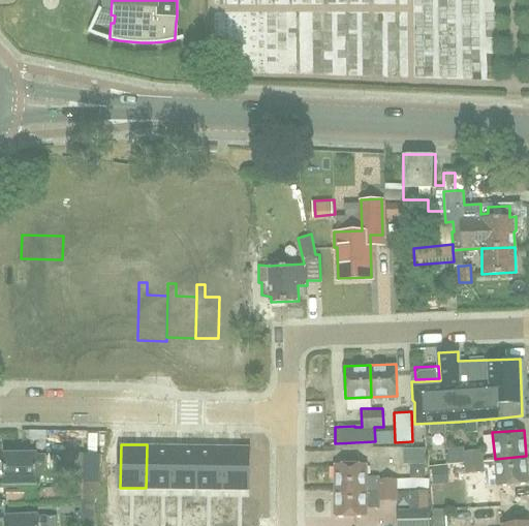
[(173,445),(147,444),(146,488),(172,488),(173,445)]
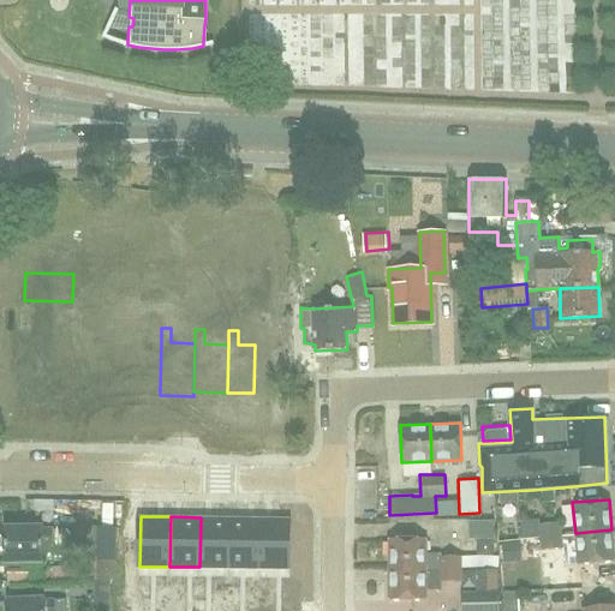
[(231,568),(231,517),(201,517),(199,567),(231,568)]
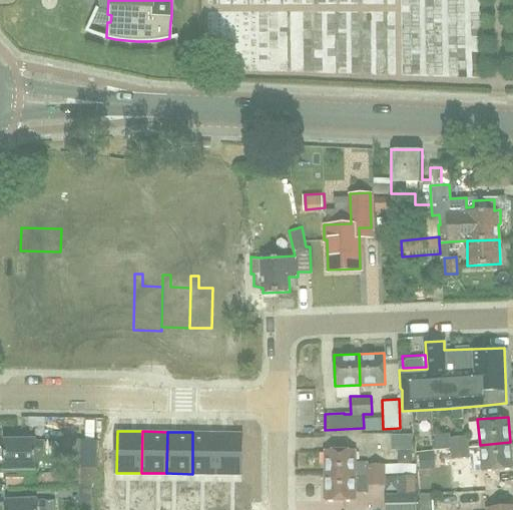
[(217,432),(192,432),(192,474),(217,474),(217,432)]
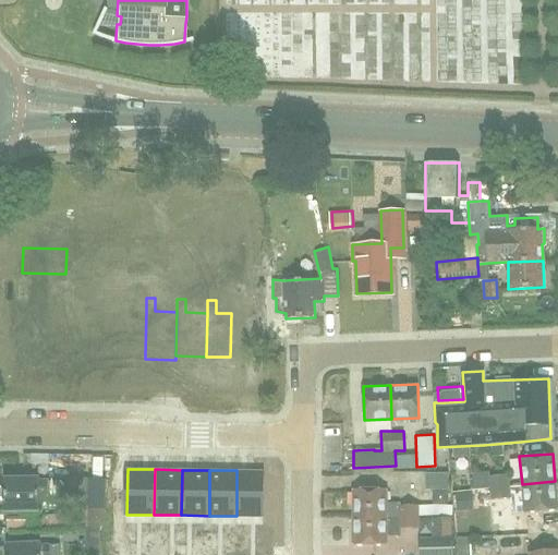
[(264,517),(265,471),(237,470),(237,516),(264,517)]
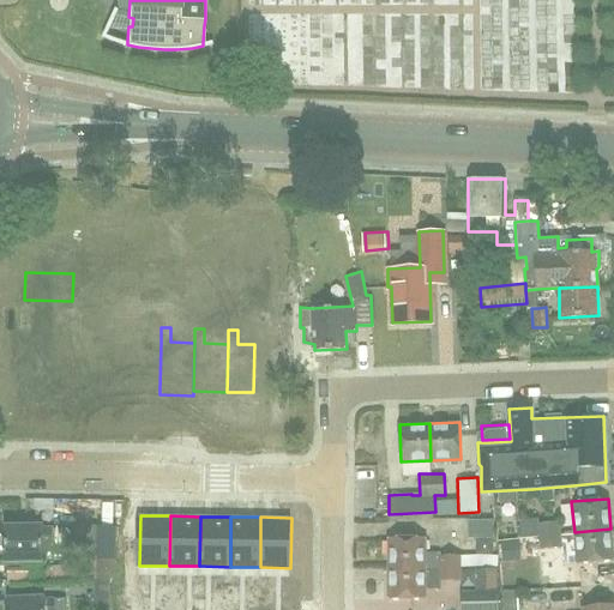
[(559,520),(539,521),(539,517),(519,518),(521,529),(509,530),(510,538),(525,537),(525,536),(560,533),(559,520)]
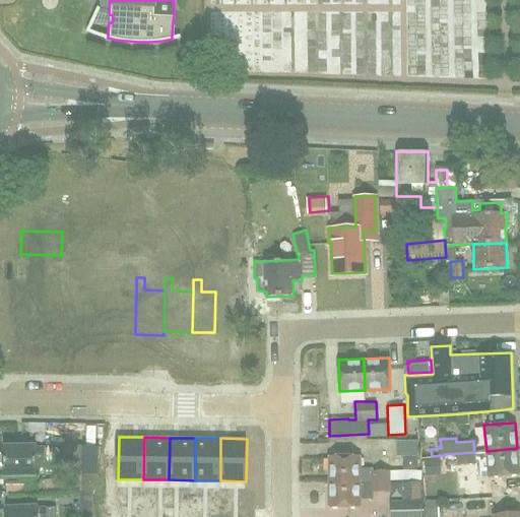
[(36,460),(45,460),(44,447),(36,447),(36,445),(5,446),(5,458),(3,458),(3,475),(36,474),(36,460)]
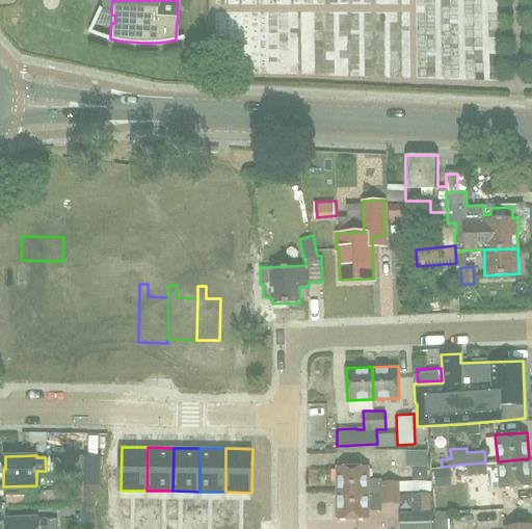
[(61,455),(60,482),(83,482),(84,455),(61,455)]
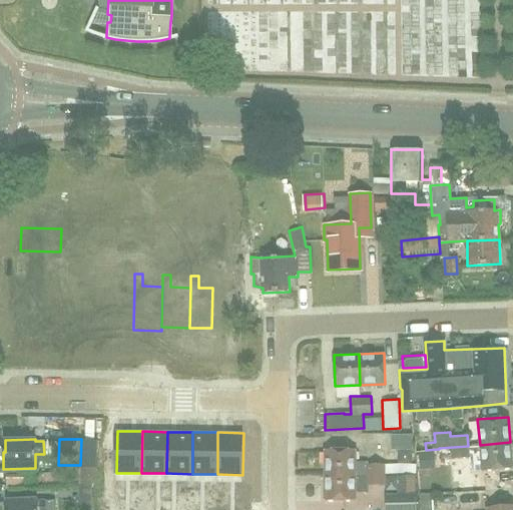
[(84,440),(84,456),(84,465),(96,466),(96,440),(84,440)]
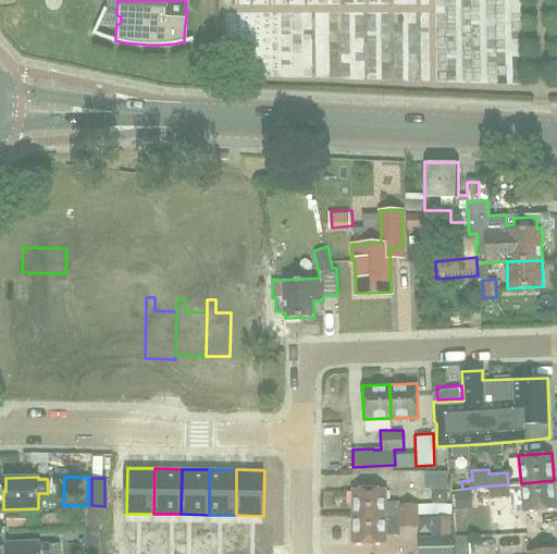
[(554,480),(521,483),(523,511),(556,507),(554,480)]
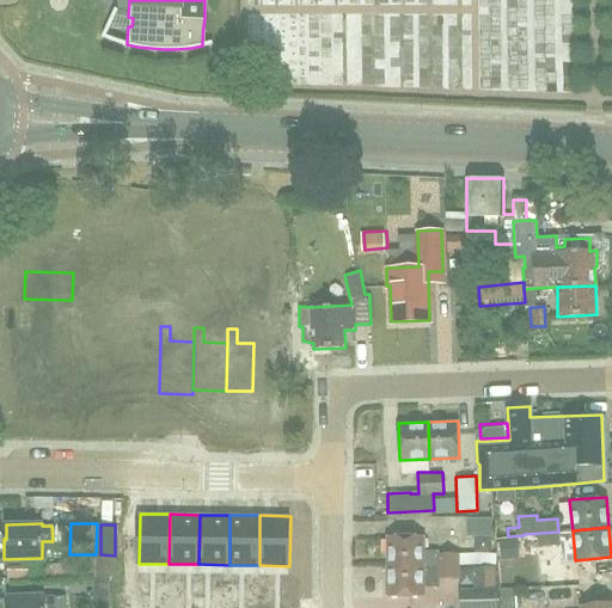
[(466,546),(488,546),(488,528),(466,528),(466,546)]
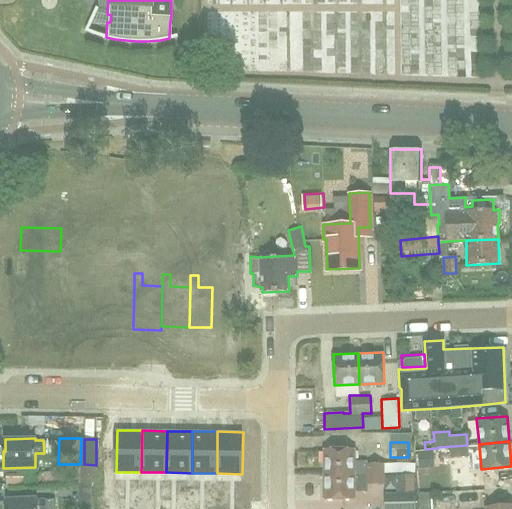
[(438,447),(438,448),(440,462),(452,461),(451,457),(468,455),(467,445),(438,447)]
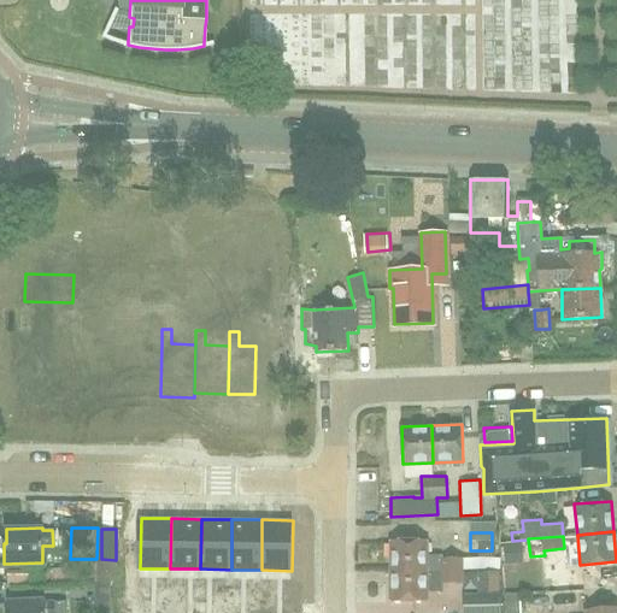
[(391,540),(391,570),(427,570),(463,570),(463,569),(463,556),(457,556),(442,556),(442,553),(427,553),(427,540),(391,540)]
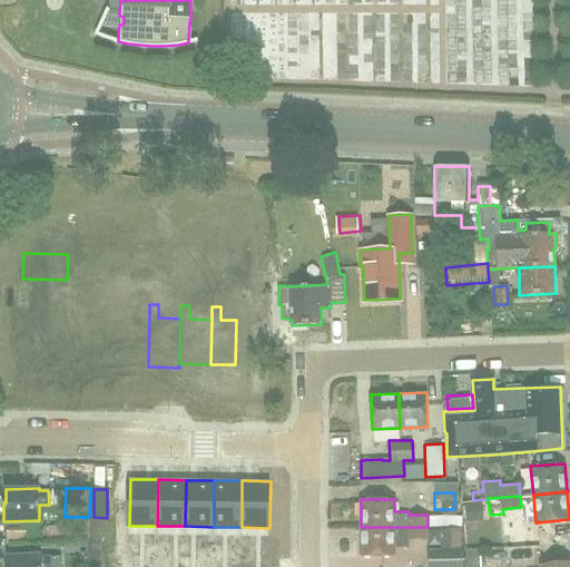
[(531,540),(530,520),(499,521),(499,541),(531,540)]
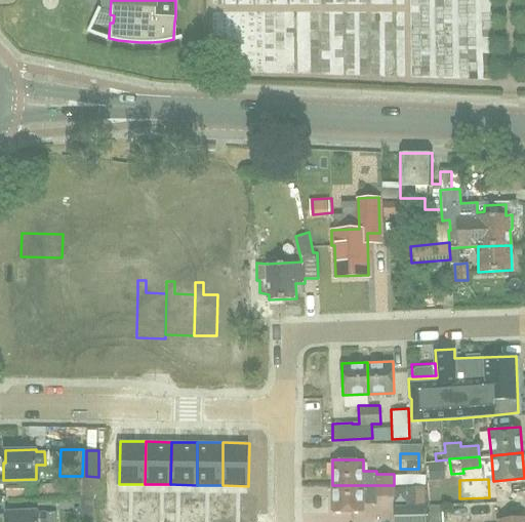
[(97,493),(97,480),(83,480),(83,493),(97,493)]
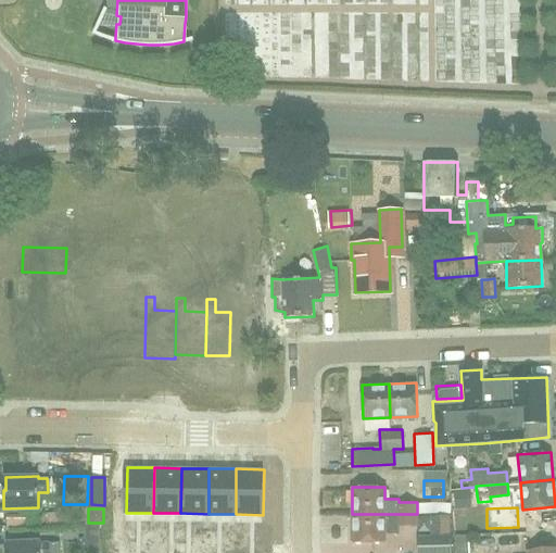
[(352,514),(352,542),(386,541),(386,526),(399,526),(399,525),(417,525),(417,514),(384,514),(352,514)]
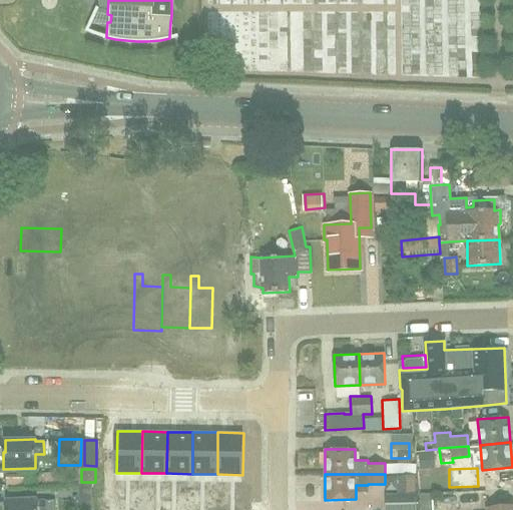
[(414,474),(397,475),(398,492),(415,492),(414,474)]
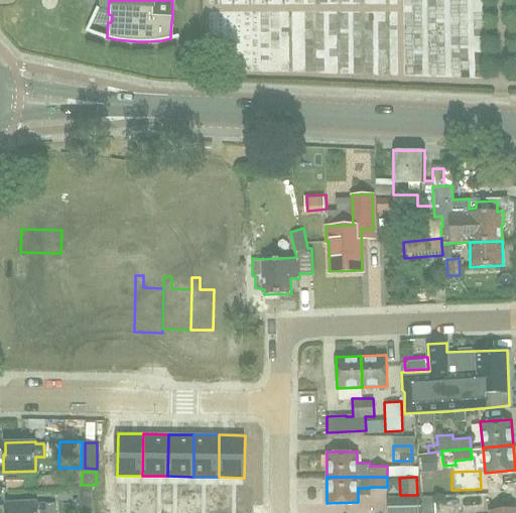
[(36,492),(35,479),(8,481),(9,494),(36,492)]
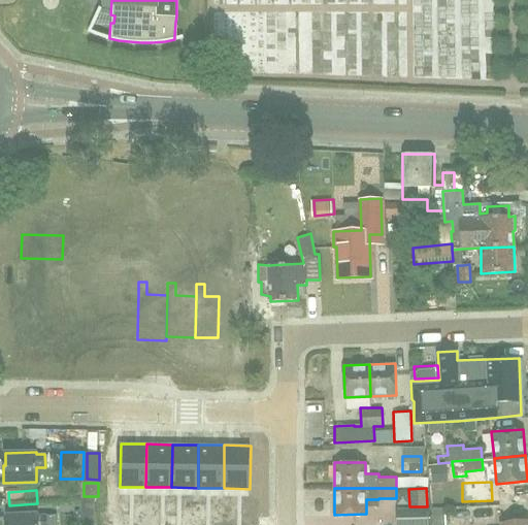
[(81,509),(95,509),(95,497),(81,497),(81,509)]
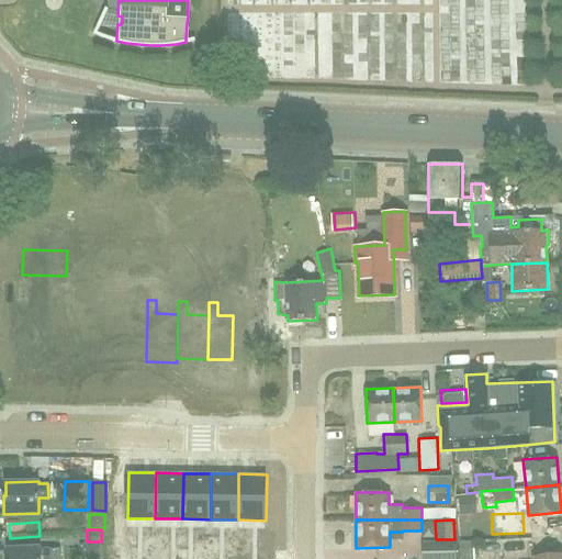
[(454,558),(454,539),(422,541),(422,558),(454,558)]
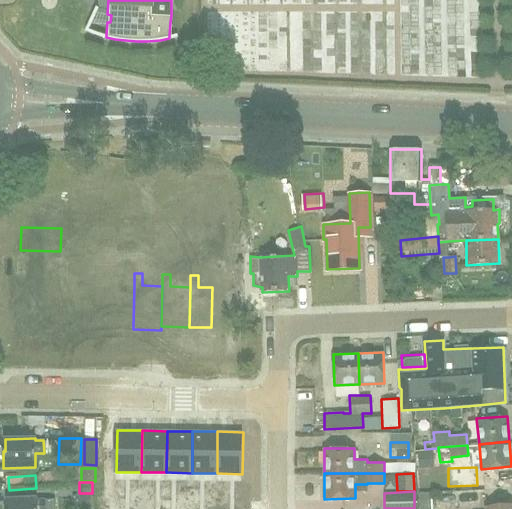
[(511,508),(511,502),(485,505),(485,508),(432,508),(430,491),(418,492),(419,505),(419,508),(511,508)]
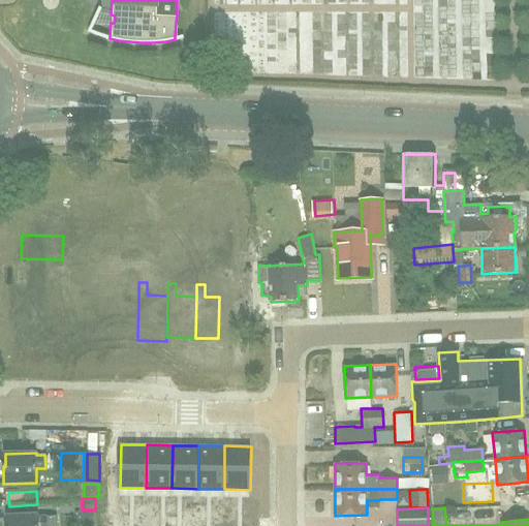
[(7,525),(56,525),(56,516),(38,517),(38,515),(7,517),(7,525)]
